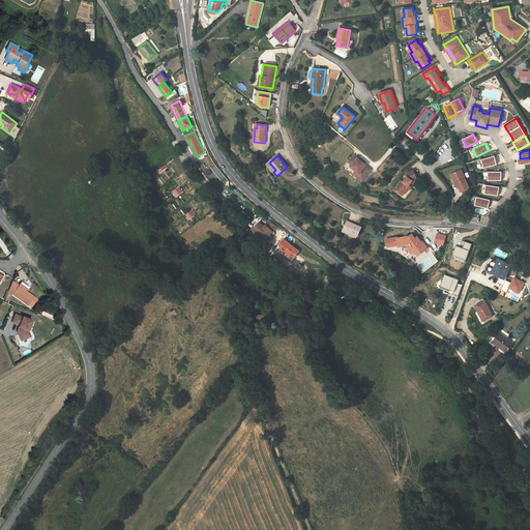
[(366,165),(354,155),(348,163),(351,165),(350,167),(355,171),(358,173),(357,176),(362,180),(371,170),(365,165),(366,165)]
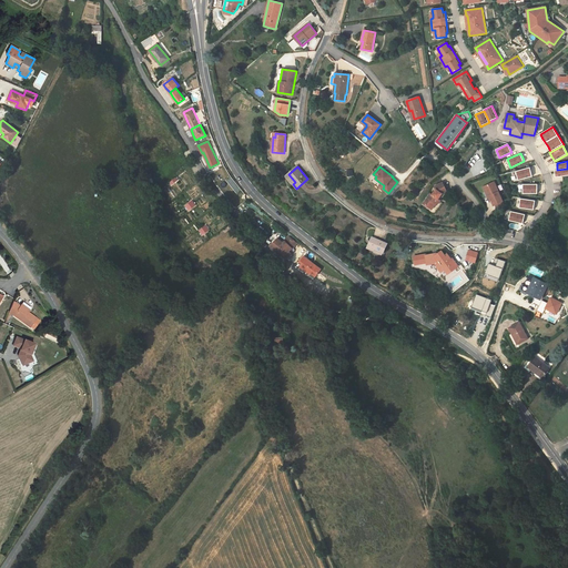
[(531,172),(530,168),(516,171),(518,180),(533,176),(531,172)]
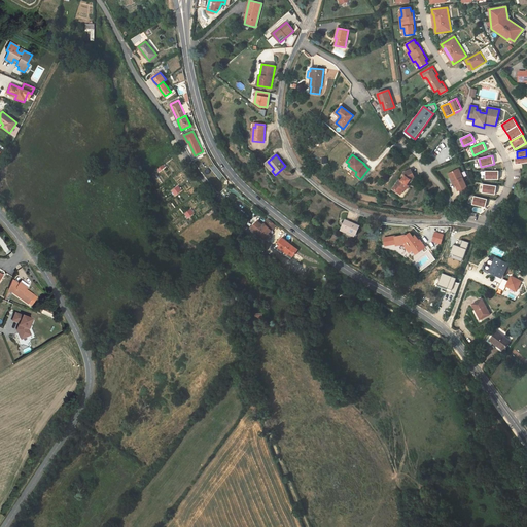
[(268,162),(265,165),(271,171),(272,171),(274,169),(268,162)]
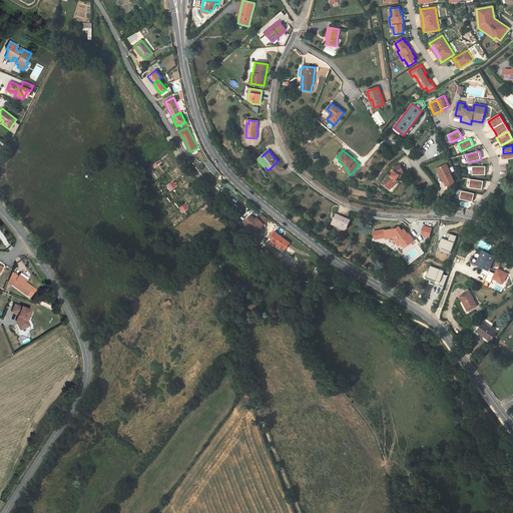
[(451,173),(447,164),(437,168),(438,173),(441,172),(444,173),(445,175),(442,177),(446,186),(454,182),(450,173),(451,173)]
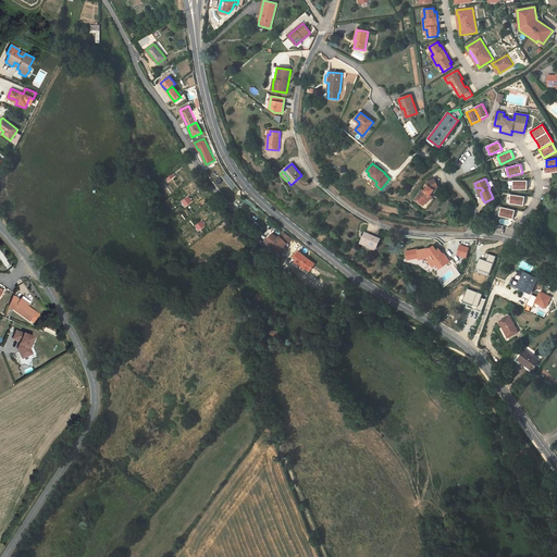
[(424,192),(422,190),(416,200),(420,202),(421,201),(424,203),(428,200),(429,201),(432,197),(430,195),(433,190),(437,188),(434,180),(425,183),(428,186),(424,192)]
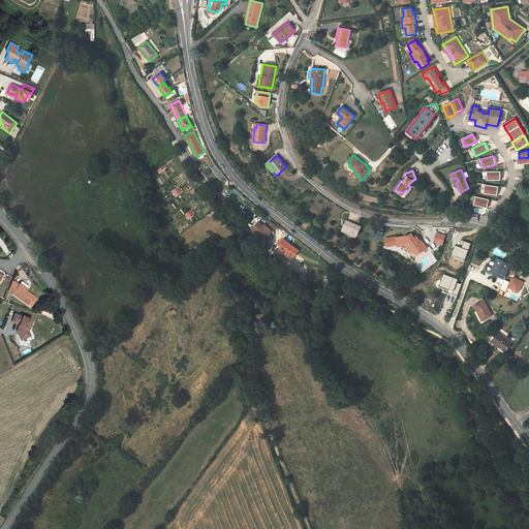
[(500,177),(500,172),(487,172),(487,180),(500,180),(500,177)]
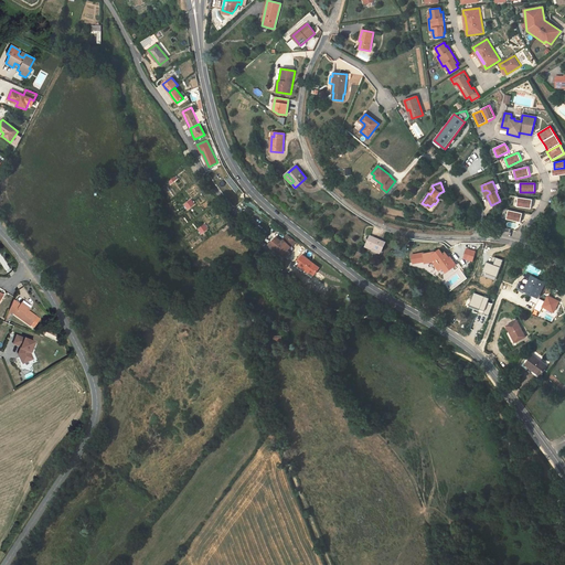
[(532,204),(532,200),(519,198),(516,206),(531,209),(532,204)]
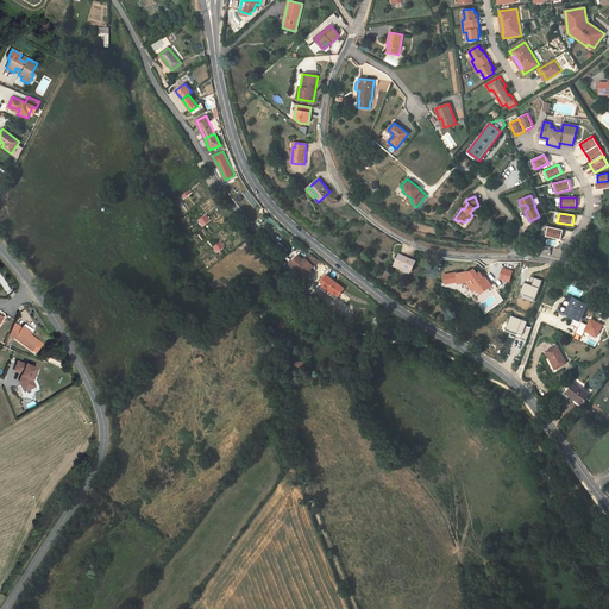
[(562,236),(563,230),(548,226),(545,236),(560,239),(562,236)]
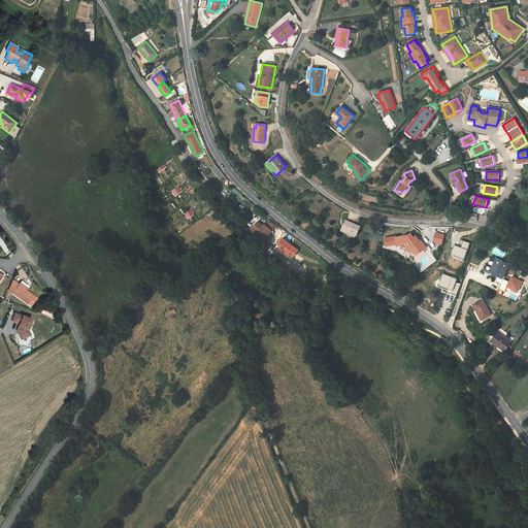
[(263,226),(258,222),(251,229),(256,233),(266,241),(270,236),(268,234),(272,230),(276,226),(269,220),(263,226)]
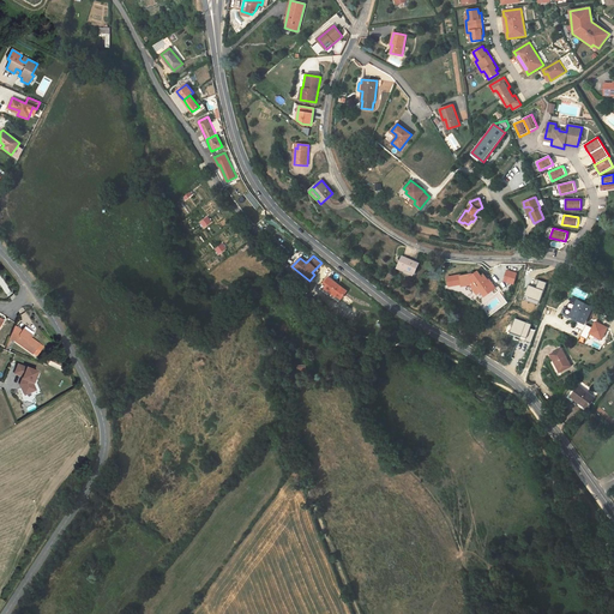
[(419,264),(403,257),(397,269),(404,271),(405,270),(414,274),(419,264)]
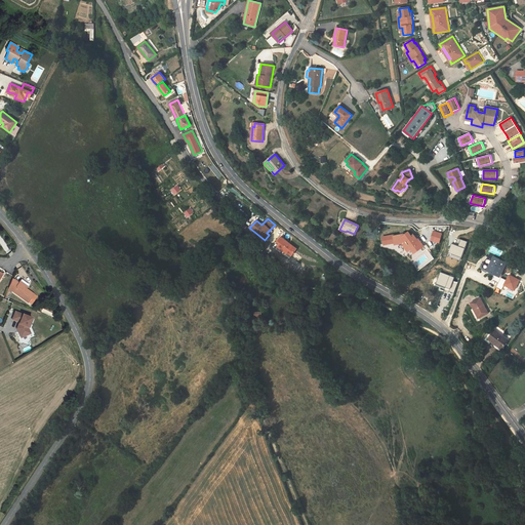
[(394,236),(394,235),(382,237),(385,244),(395,243),(395,245),(402,243),(411,256),(417,251),(423,247),(417,238),(416,239),(413,235),(411,237),(408,233),(404,235),(394,236)]
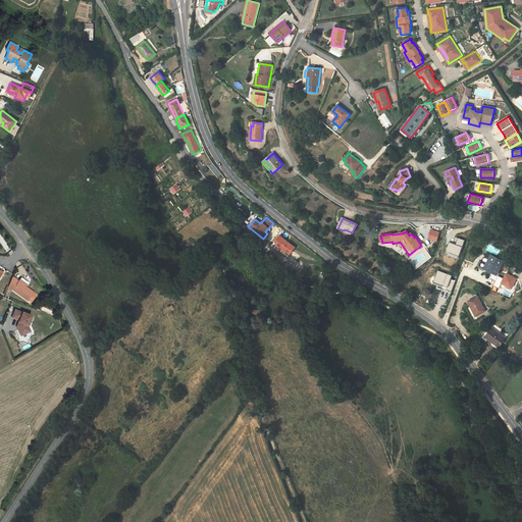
[(436,243),(438,233),(430,231),(428,240),(436,243)]
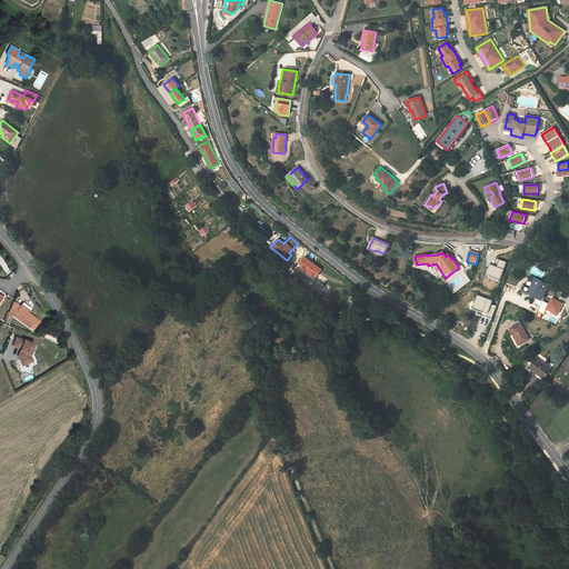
[(305,257),(300,262),(303,266),(300,269),(306,272),(306,273),(307,272),(310,276),(311,275),(316,278),(321,270),(305,257)]
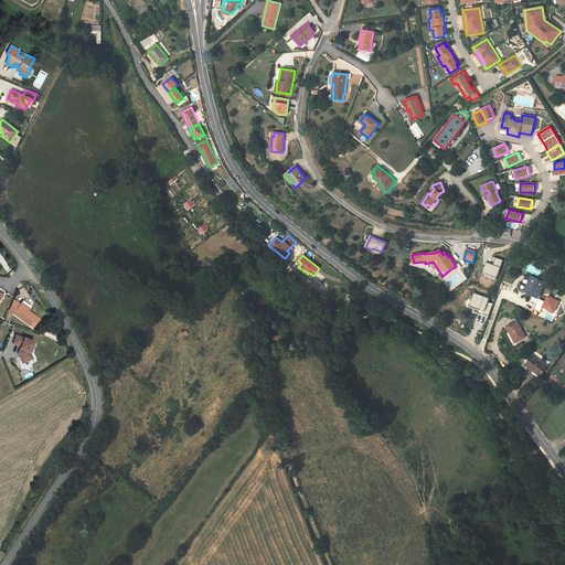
[(486,263),(481,276),(496,281),(503,260),(496,258),(493,265),(486,263)]
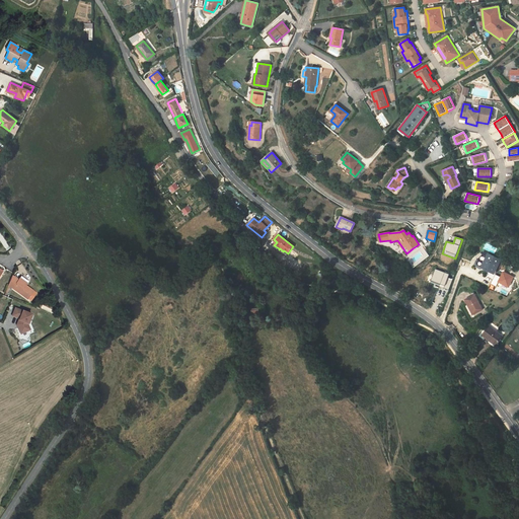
[(500,260),(489,254),(482,268),(494,273),(500,260)]
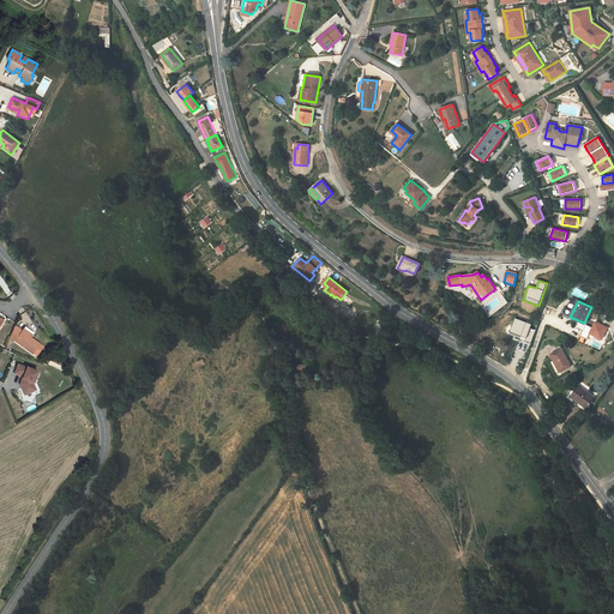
[(519,335),(527,337),(525,339),(525,341),(531,343),(535,330),(530,329),(531,324),(515,318),(510,331),(519,335)]
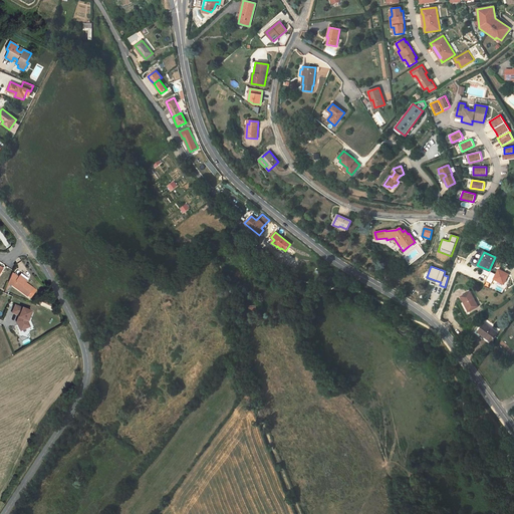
[(498,269),(496,274),(491,272),(486,281),(491,284),(494,279),(504,284),(508,274),(498,269)]
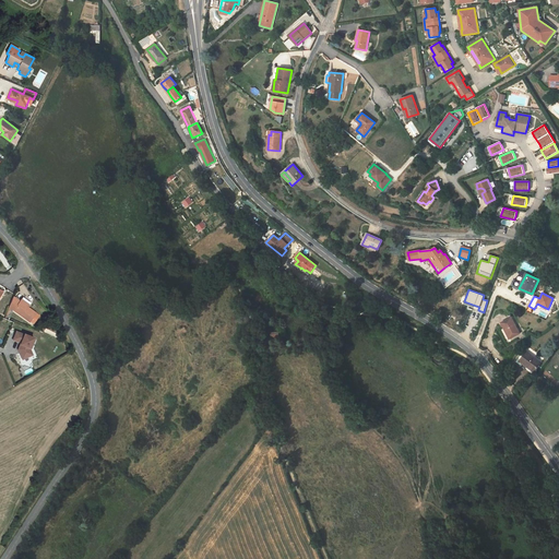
[(22,298),(20,301),(13,297),(9,307),(30,321),(31,321),(34,323),(39,316),(27,308),(30,304),(22,298)]
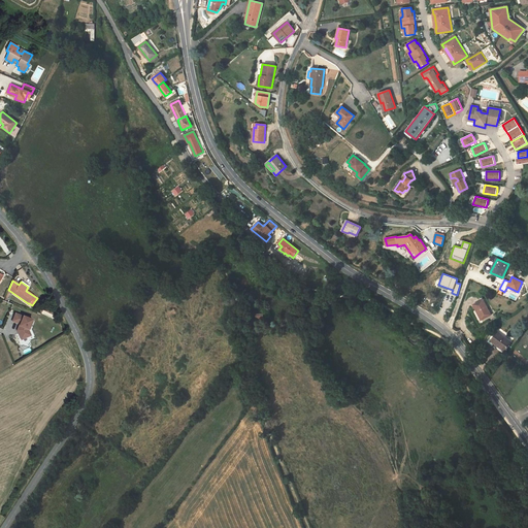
[(481,320),(491,315),(483,300),(473,305),(481,320)]
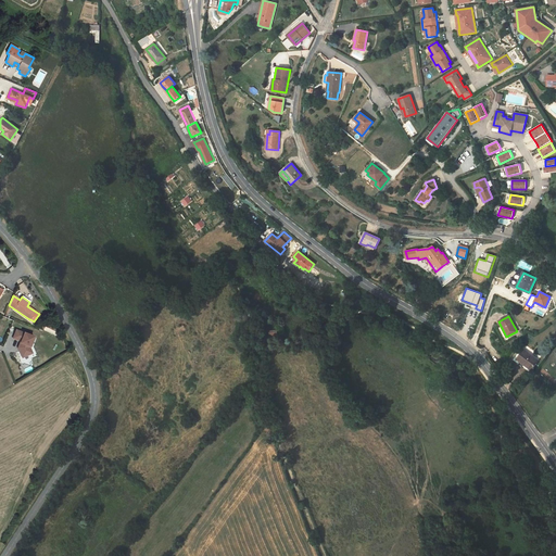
[(34,337),(16,330),(13,338),(21,341),(20,344),(21,344),(20,346),(19,346),(17,348),(23,357),(29,354),(27,349),(29,348),(34,337)]
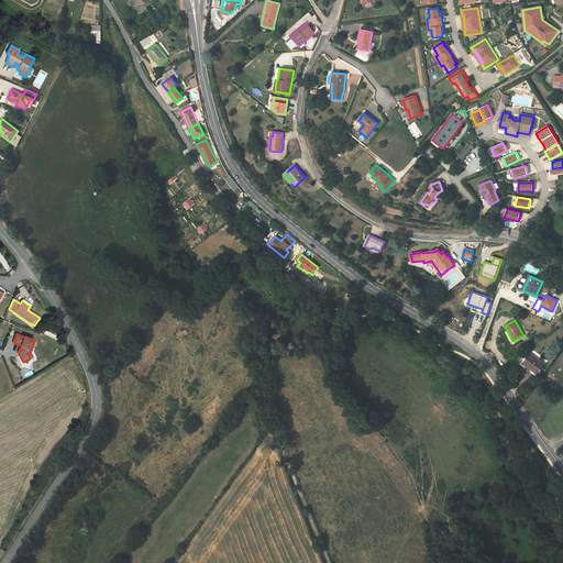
[(537,376),(545,365),(529,353),(520,364),(537,376)]
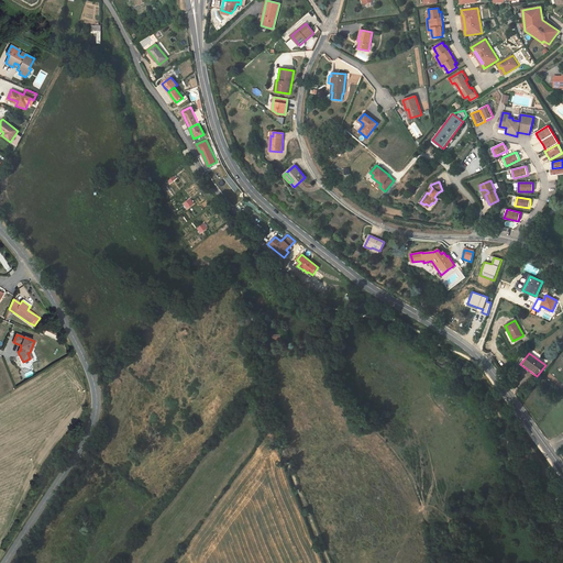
All buildings are outlined.
